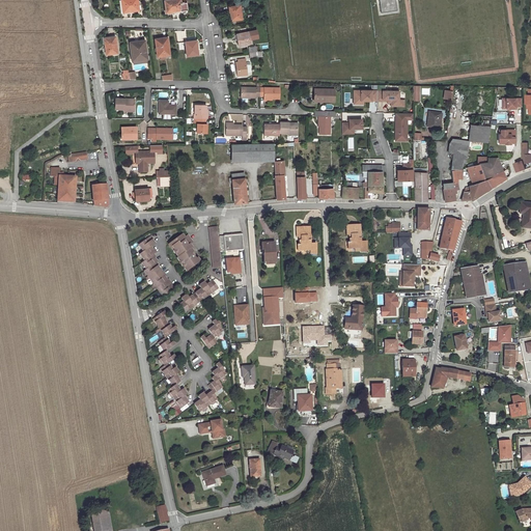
[(122,0),(124,12),(139,10),(138,0),(122,0)]
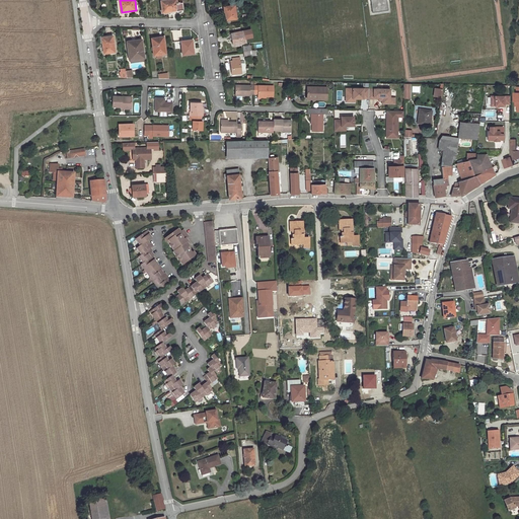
[(181,0),(167,0),(161,1),(162,12),(183,9),(181,0)]
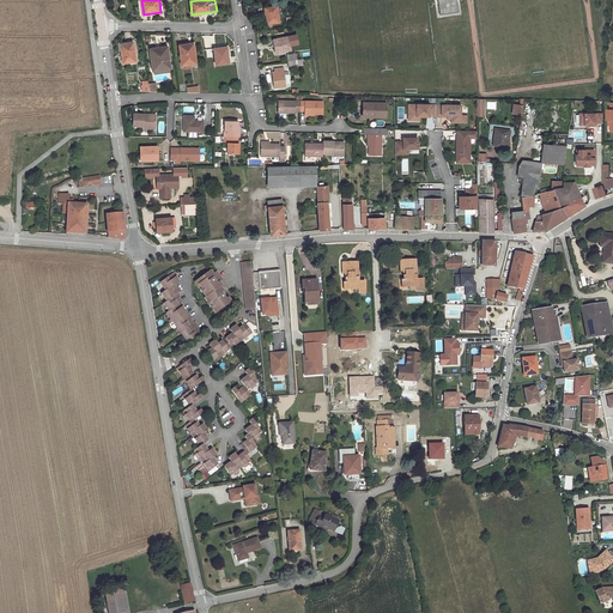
[(278,6),(265,7),(267,24),(280,22),(278,6)]
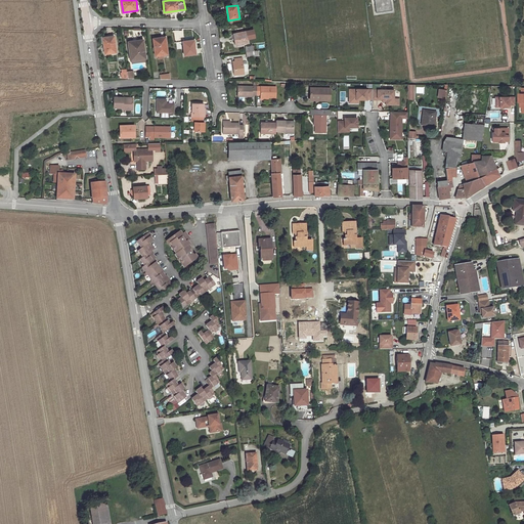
[(247,44),(245,33),(233,35),(235,46),(247,44)]
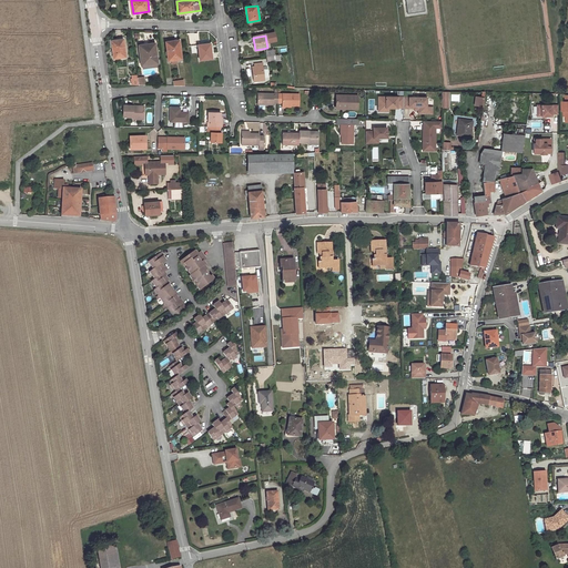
[(123,39),(112,41),(114,58),(125,56),(123,39)]
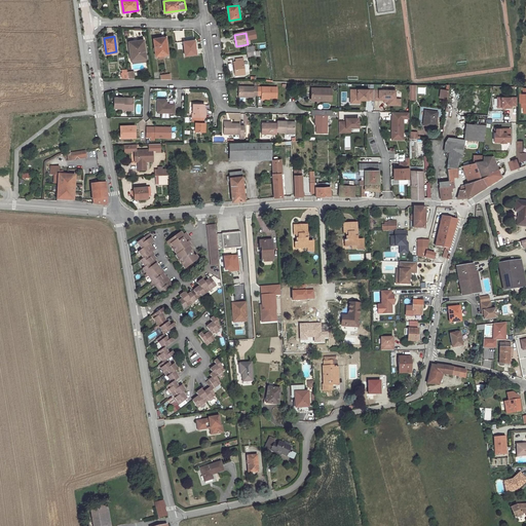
[(166,38),(154,39),(156,57),(168,54),(166,38)]
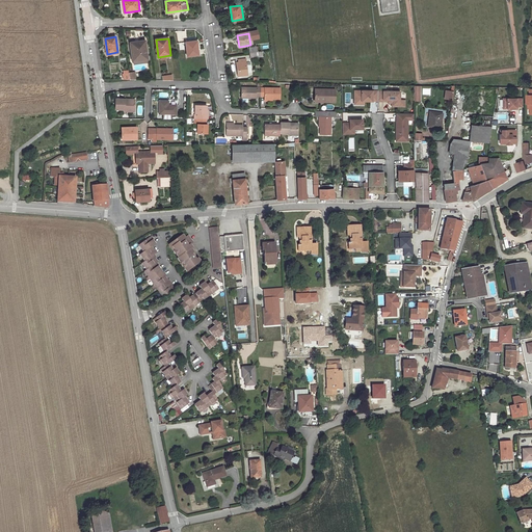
[(140,44),(130,45),(131,50),(133,49),(134,55),(132,55),(133,61),(134,61),(142,60),(141,54),(148,54),(145,40),(139,41),(140,44)]
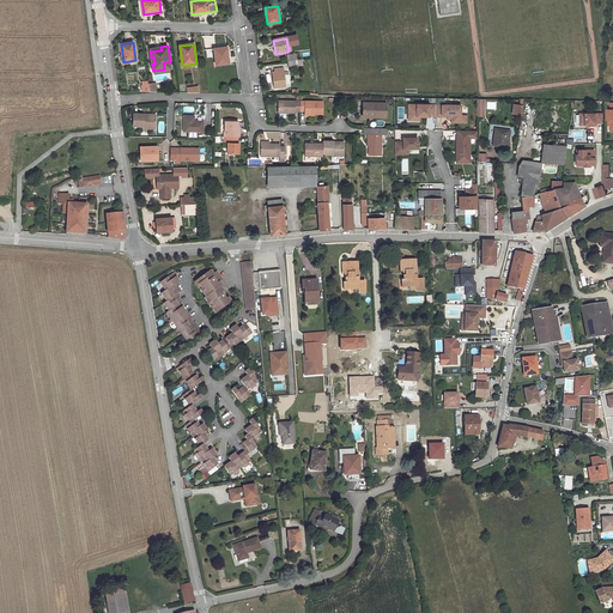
[(226,47),(214,48),(217,65),(229,62),(226,47)]
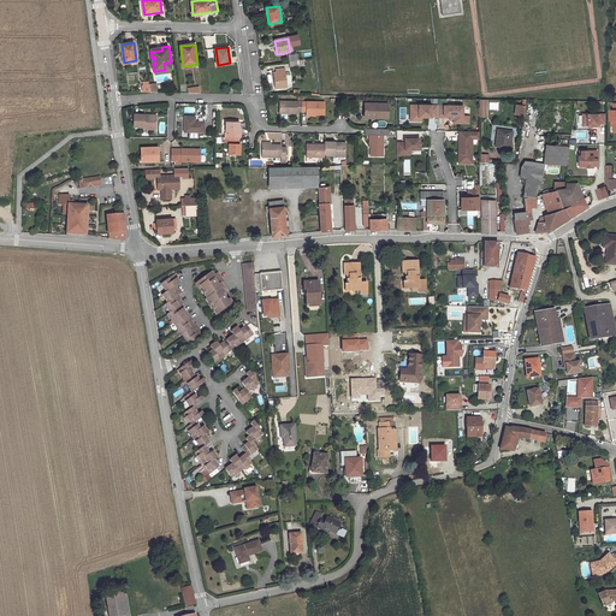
[(172,69),(171,63),(164,63),(165,70),(155,71),(155,72),(171,70),(170,69),(172,69)]
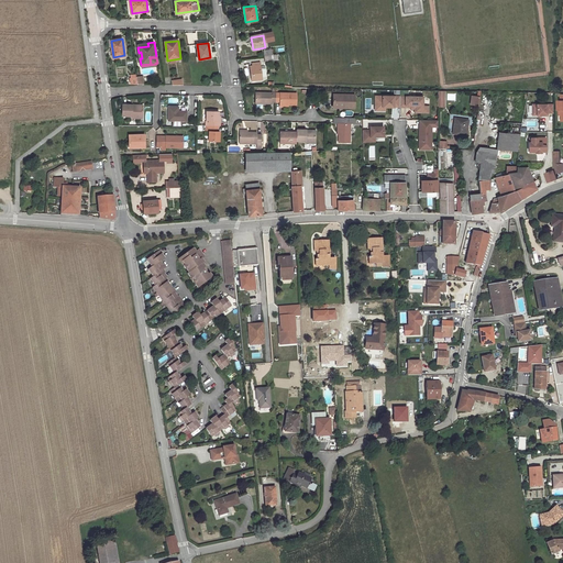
[(253,81),(262,79),(260,64),(253,65),(253,67),(251,67),(253,81)]
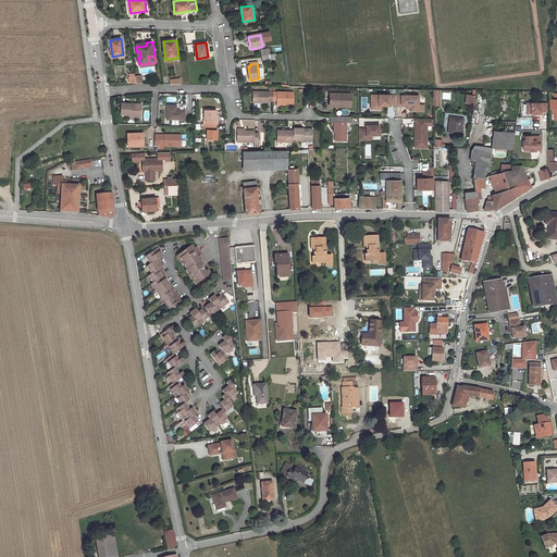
[(273,101),(273,100),(274,90),(254,89),(254,100),(273,101)]
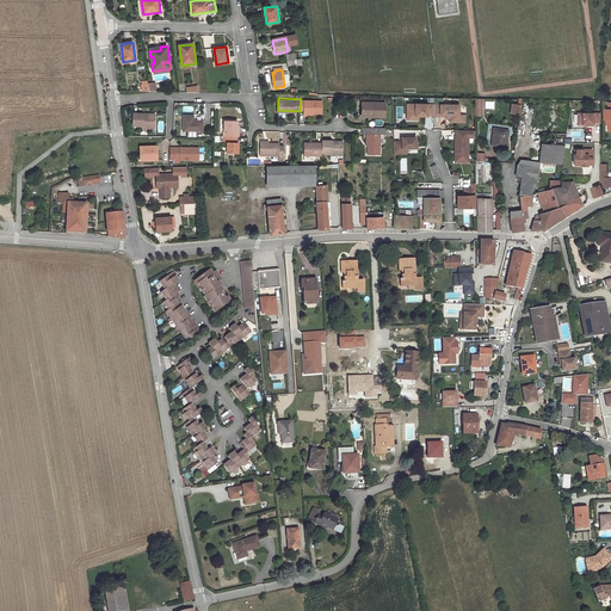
[(304,112),(314,112),(323,112),(323,99),(301,99),(300,110),(304,110),(304,112)]
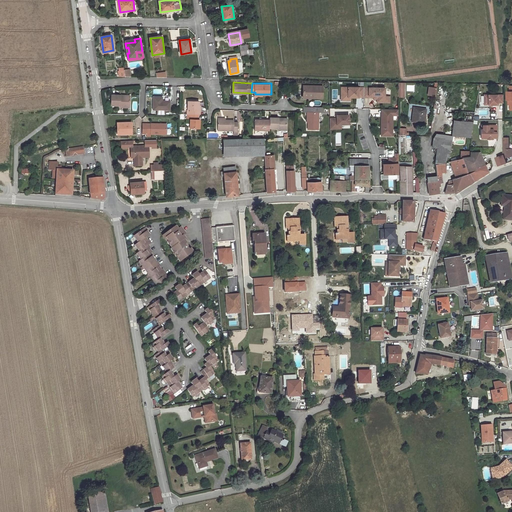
[(302,85),(302,95),(311,95),(311,97),(321,98),(321,85),(302,85)]
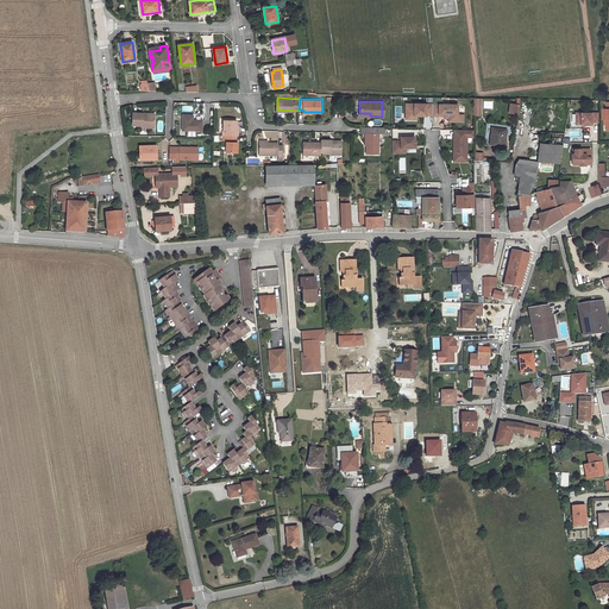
[(406,102),(406,114),(407,115),(412,115),(413,114),(416,114),(432,114),(432,104),(406,102)]
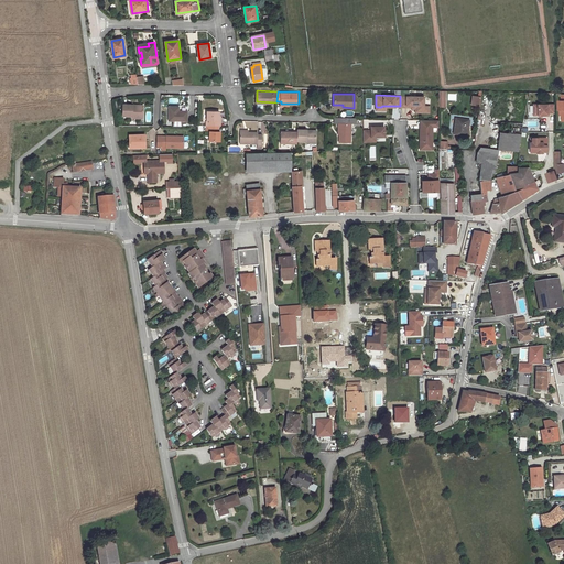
[(400,96),(400,106),(411,106),(411,105),(416,105),(416,109),(423,109),(423,105),(423,96),(400,96)]
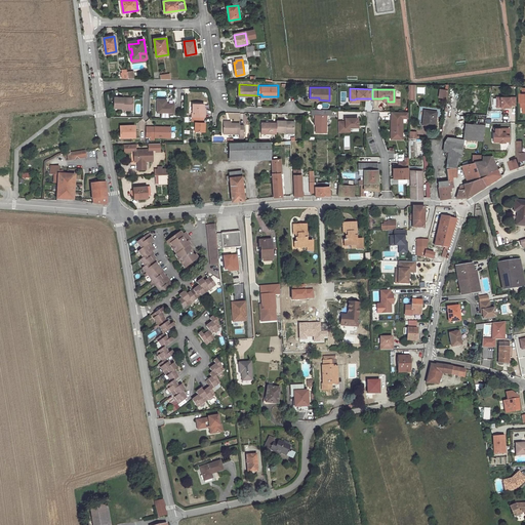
[(447,99),(448,90),(440,89),(438,97),(447,99)]
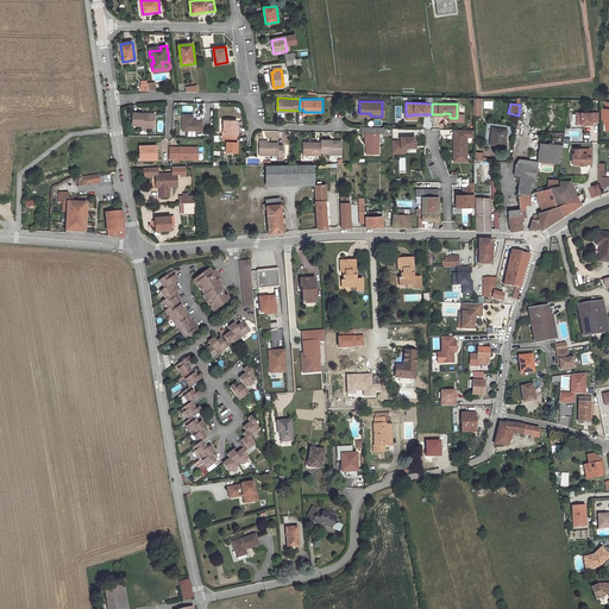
[(600,113),(577,113),(577,125),(594,125),(594,123),(600,123),(600,113)]
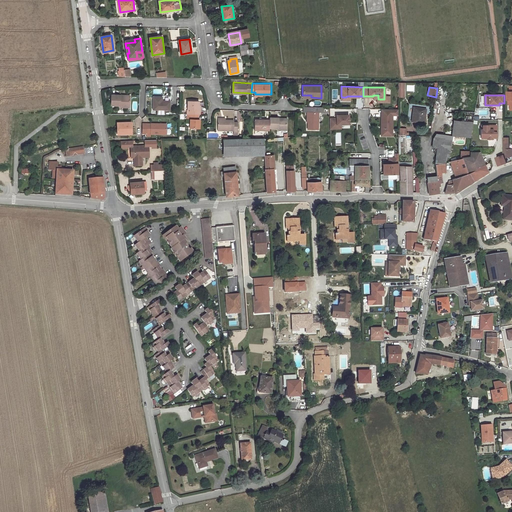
[(120,98),(120,96),(112,96),(111,106),(120,106),(120,108),(129,108),(130,98),(120,98)]
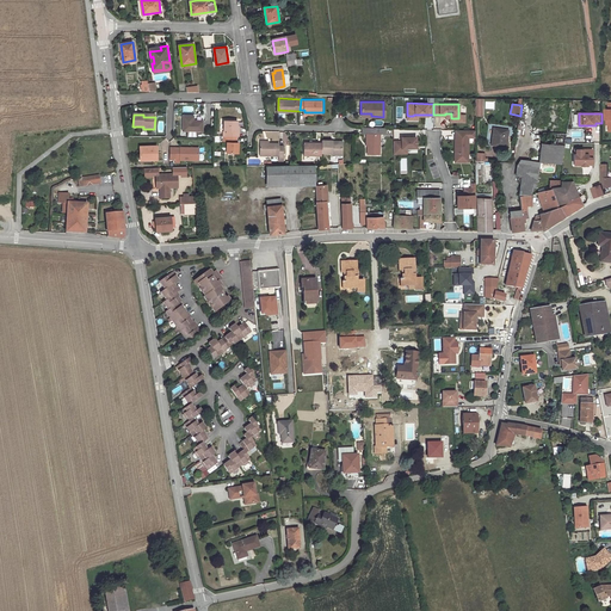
[(195,116),(184,116),(183,131),(203,133),(203,121),(195,121),(195,116)]
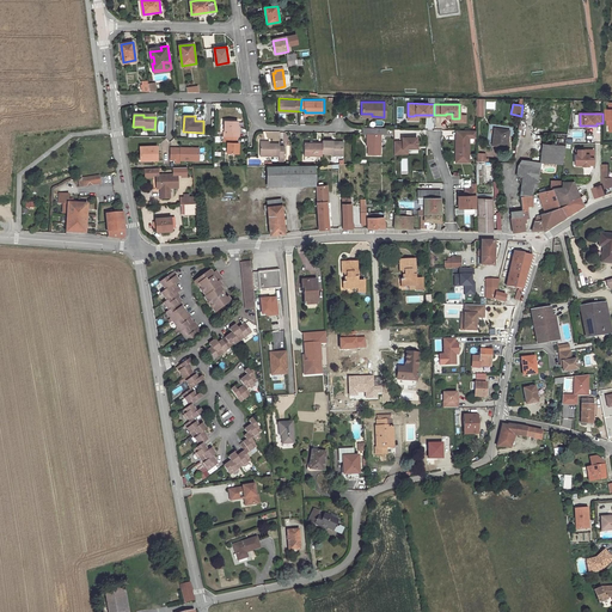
[(237,133),(237,127),(238,121),(225,121),(224,132),(227,133),(227,136),(238,136),(239,136),(239,133),(237,133)]
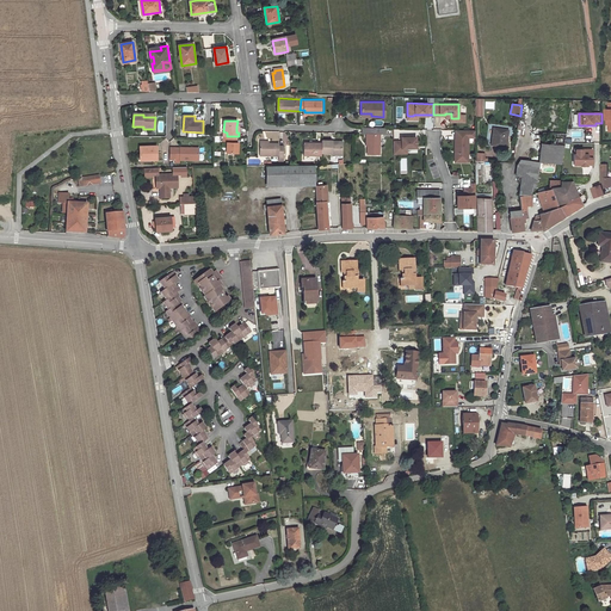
[(510,129),(494,128),(492,144),(506,147),(510,129)]
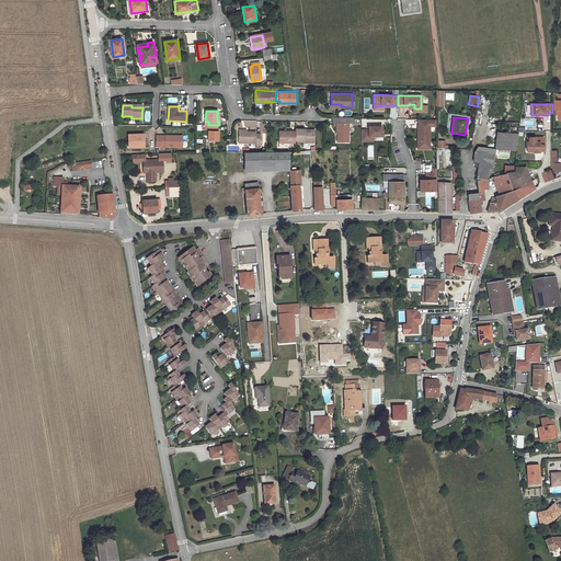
[(420,125),(419,125),(418,137),(422,137),(421,148),(431,149),(431,126),(437,126),(437,119),(420,119),(420,125)]
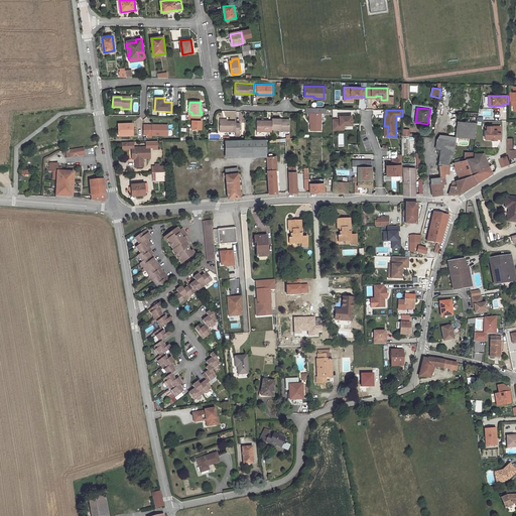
[(310,117),(310,124),(310,130),(320,130),(320,113),(308,113),(308,118),(310,117)]
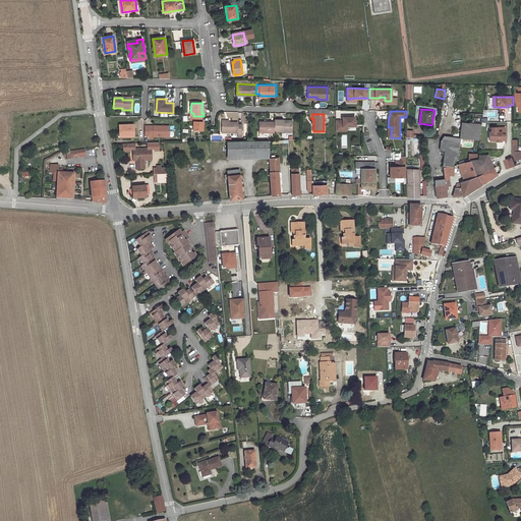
[(203,116),(193,116),(193,130),(204,130),(204,122),(203,122),(203,116)]
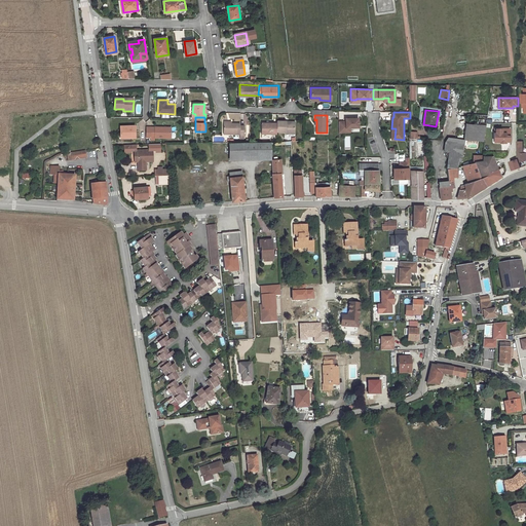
[(358,126),(358,117),(344,117),(344,120),(338,120),(338,132),(345,132),(345,126),(358,126)]
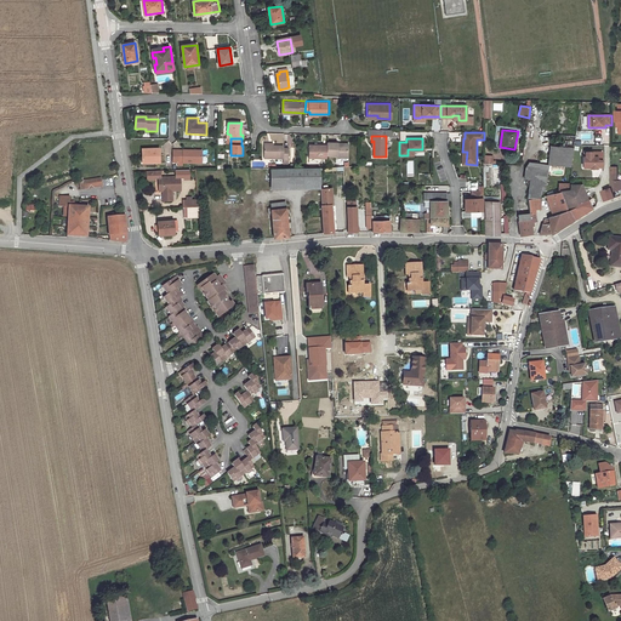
[(337,144),(337,143),(326,142),(326,144),(326,153),(336,154),(336,155),(347,157),(347,146),(337,144)]
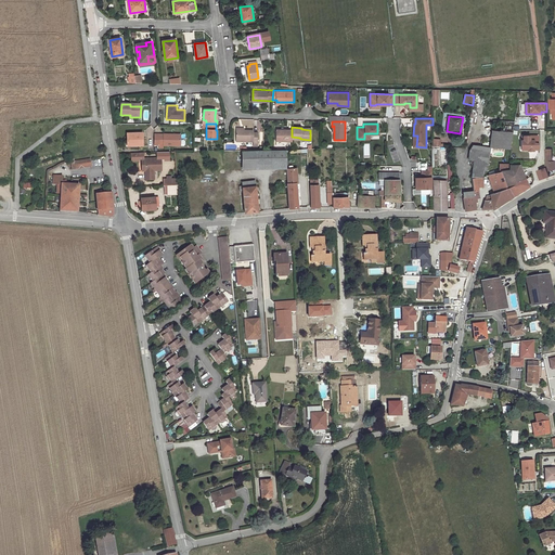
[(292,137),(292,129),(274,128),(274,140),(292,141),(292,137)]
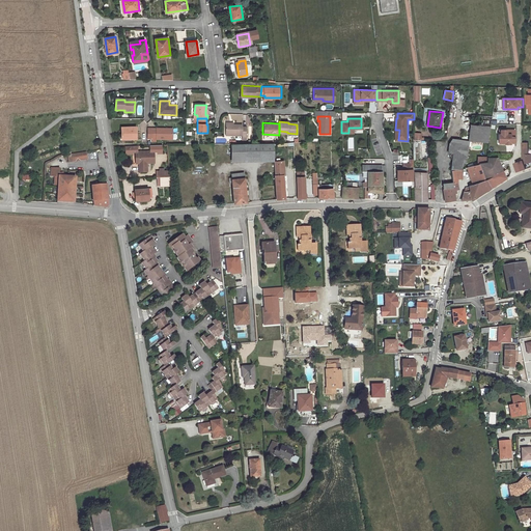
[(242,124),(232,124),(225,124),(225,136),(242,135),(242,137),(246,137),(246,126),(242,126),(242,124)]
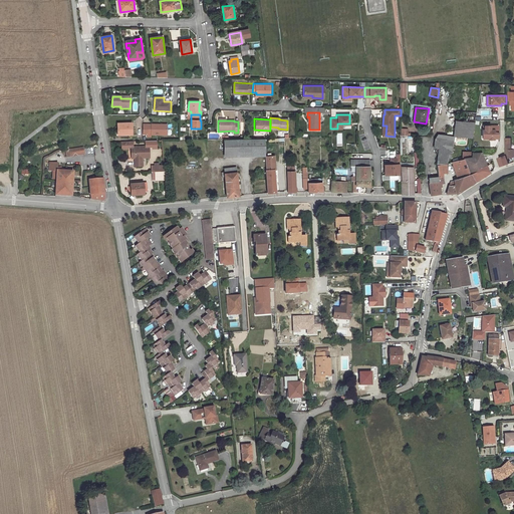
[(118,124),(118,134),(125,134),(125,136),(133,136),(133,123),(118,124)]
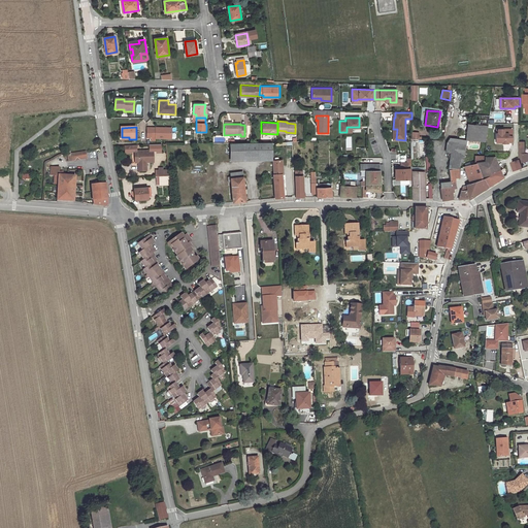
[(172,128),(152,128),(152,139),(172,139),(176,139),(176,133),(172,133),(172,128)]
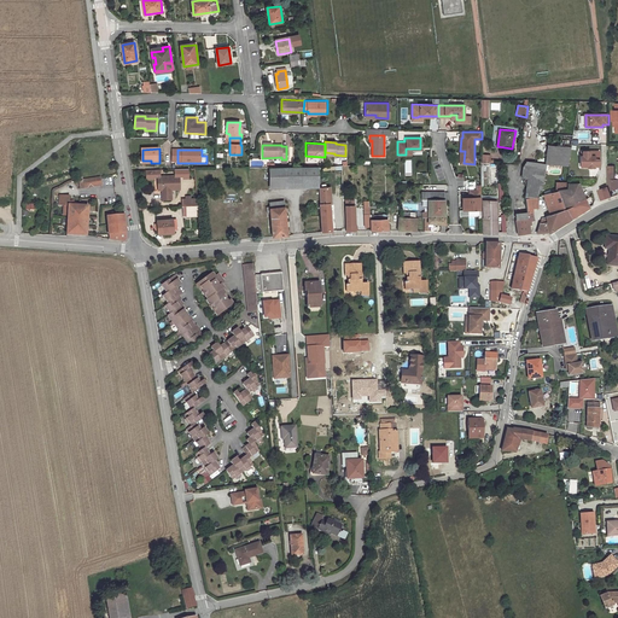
[(546,165),(558,165),(569,167),(570,158),(571,151),(548,150),(546,165)]
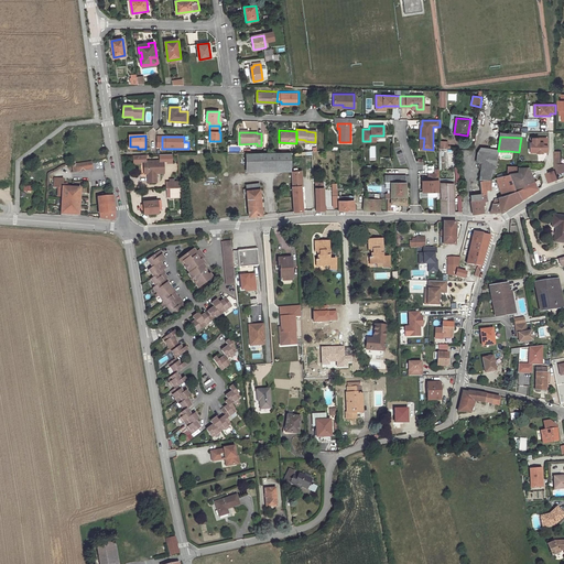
[(549,152),(548,144),(548,139),(532,141),(533,144),(531,144),(532,153),(532,154),(539,153),(539,152),(544,152),(544,153),(549,152)]
